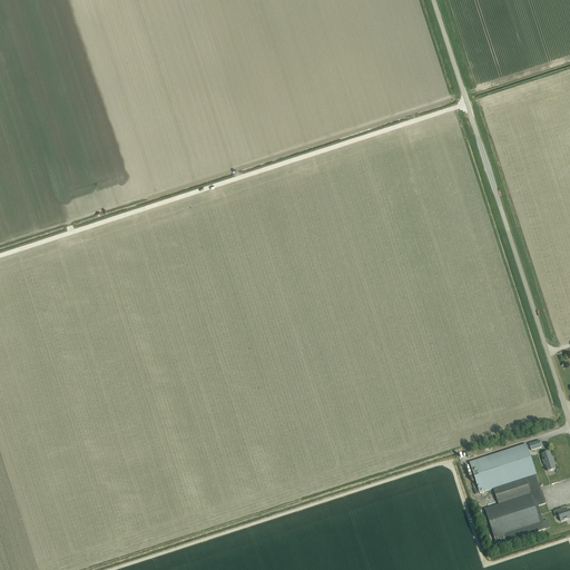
[(480,493),(493,489),(494,490),(526,480),(537,475),(527,445),(470,463),(480,493)]
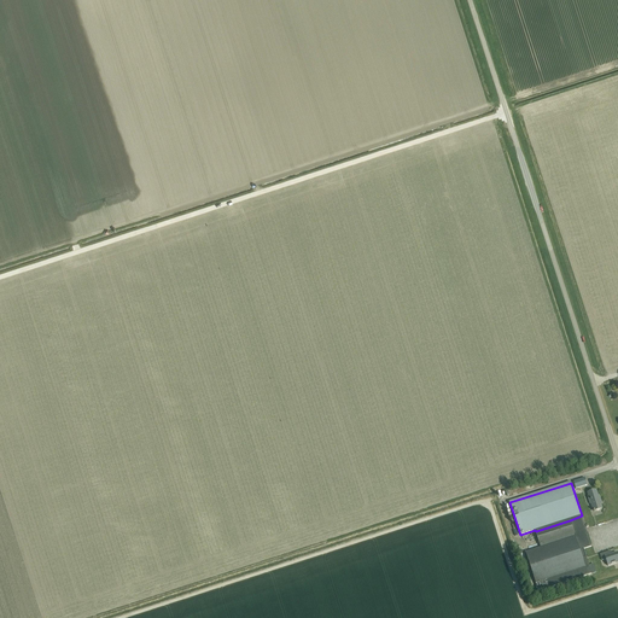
[(598,496),(596,493),(596,490),(588,493),(589,496),(588,497),(590,505),(592,503),(594,512),(602,509),(600,501),(599,496),(598,496)]
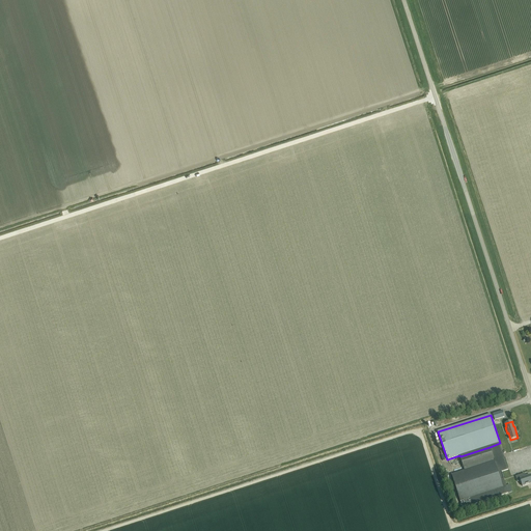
[(501,472),(508,470),(500,443),(490,447),(495,462),(498,473),(501,472)]
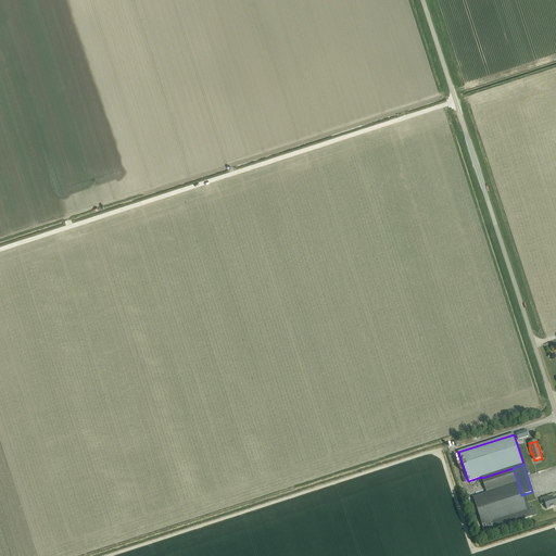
[(482,478),(487,493),(518,483),(513,468),(482,478)]
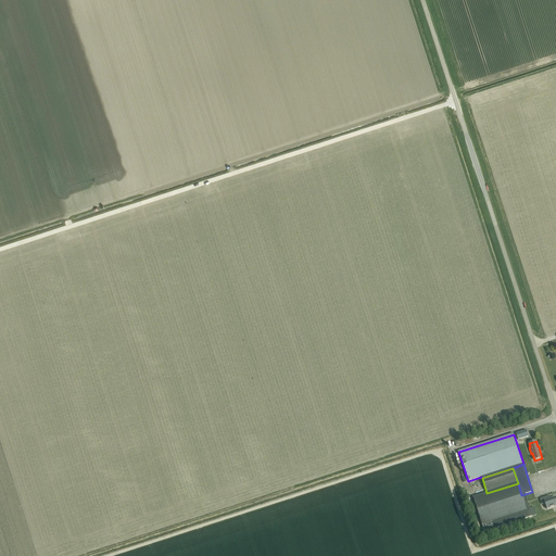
[(482,526),(527,510),(525,503),(527,502),(528,502),(525,494),(521,495),(518,483),(487,493),(474,497),(482,526)]
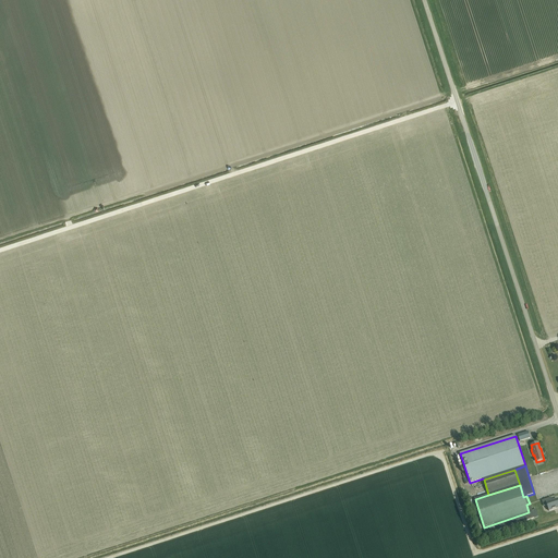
[(549,511),(557,508),(557,501),(557,499),(549,501),(548,498),(542,500),(544,507),(547,505),(549,511)]
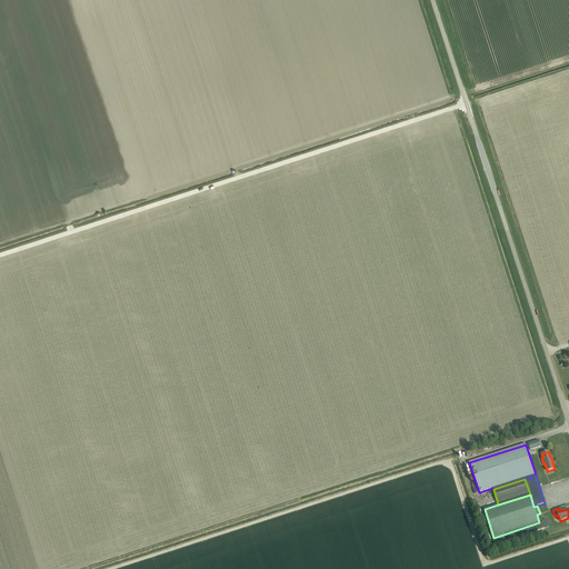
[(493,538),(496,545),(545,528),(539,513),(537,515),(539,522),(493,538)]
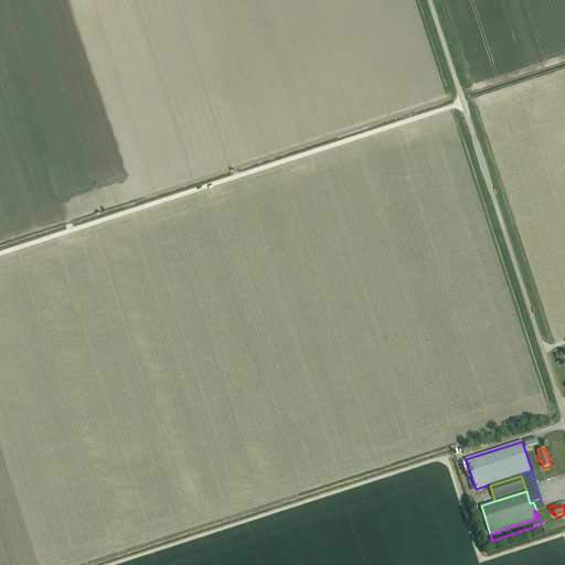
All buildings are outlined.
